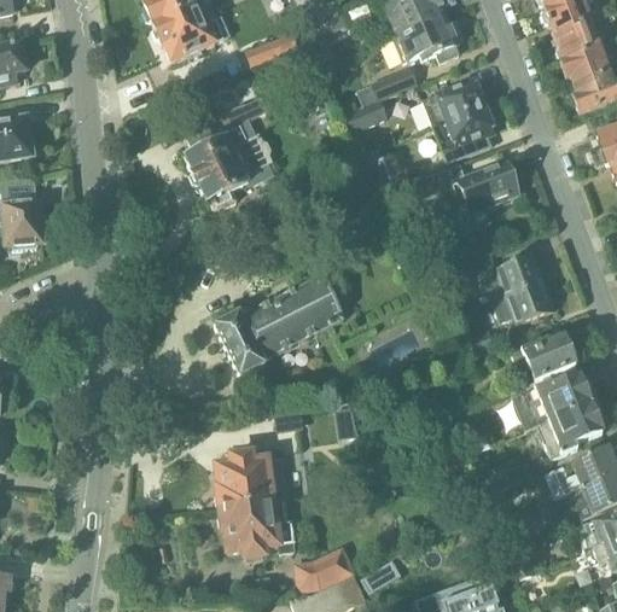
[(0,0),(0,13),(15,11),(12,0),(0,0)]
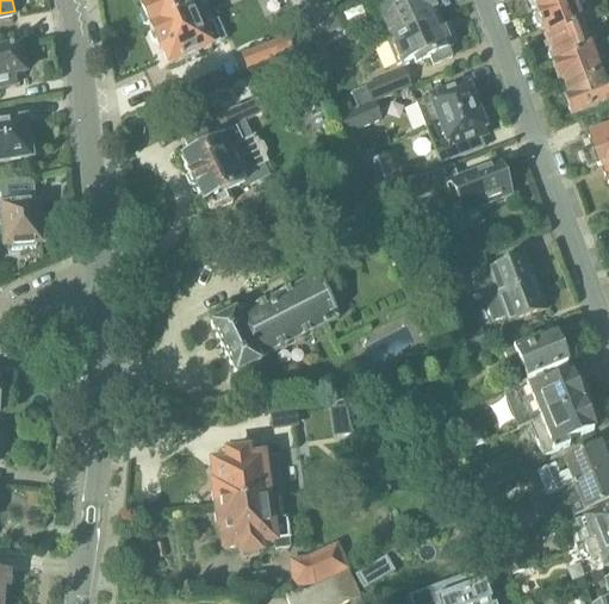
[(149,20),(151,25),(197,5),(207,0),(143,0),(144,2),(142,4),(143,7),(141,11),(144,19),(149,20)]
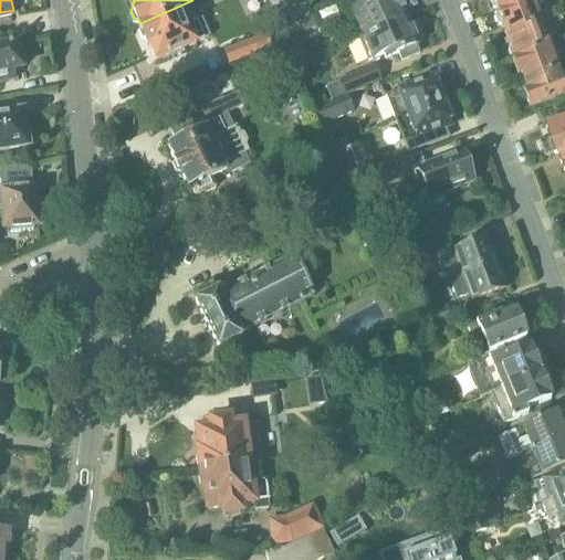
[(279,22),(312,8),(309,0),(293,0),(290,1),(289,0),(269,0),(279,22)]
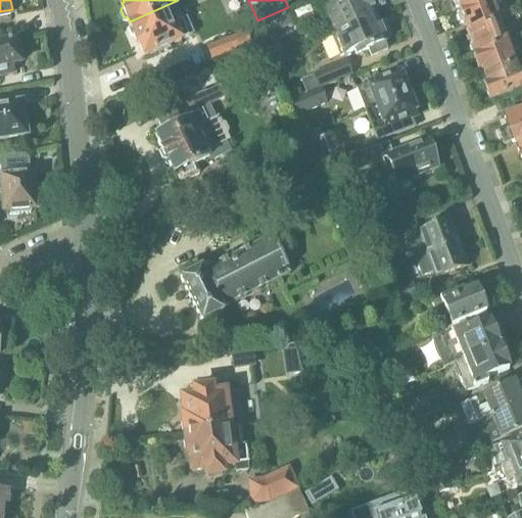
[(322,38),(332,33),(377,13),(374,7),(385,3),(383,0),(325,0),(320,2),(326,19),(316,25),(322,38)]
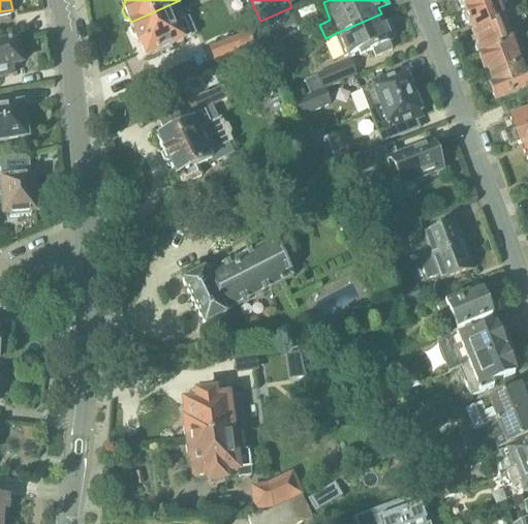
[(474,30),(505,18),(517,13),(511,0),(487,0),(466,7),(470,19),(468,21),(470,27),(473,28),(474,30)]
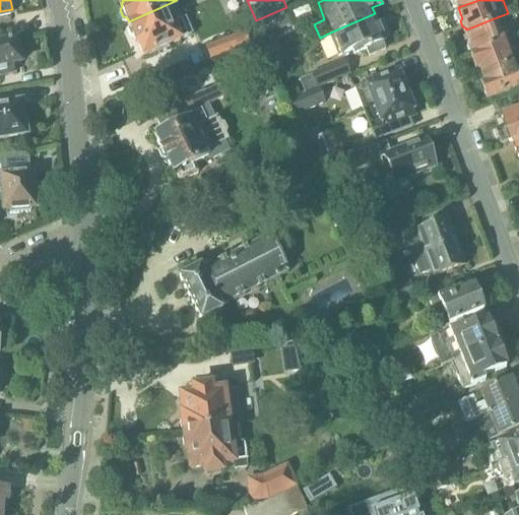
[(168,4),(129,21),(129,22),(127,26),(130,33),(134,34),(135,38),(137,37),(143,52),(181,36),(192,30),(186,15),(175,20),(168,4)]
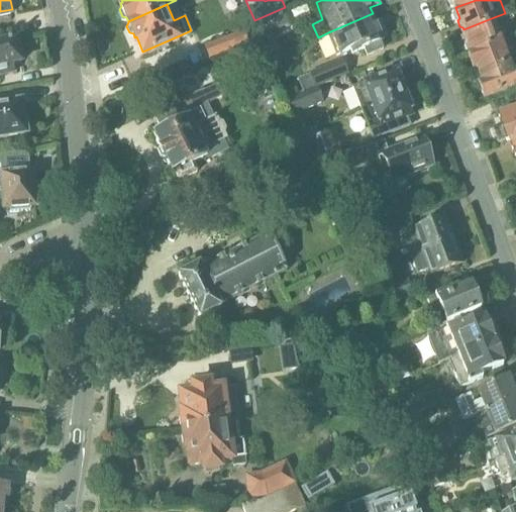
[(254,22),(260,33),(290,20),(285,9),(254,22)]
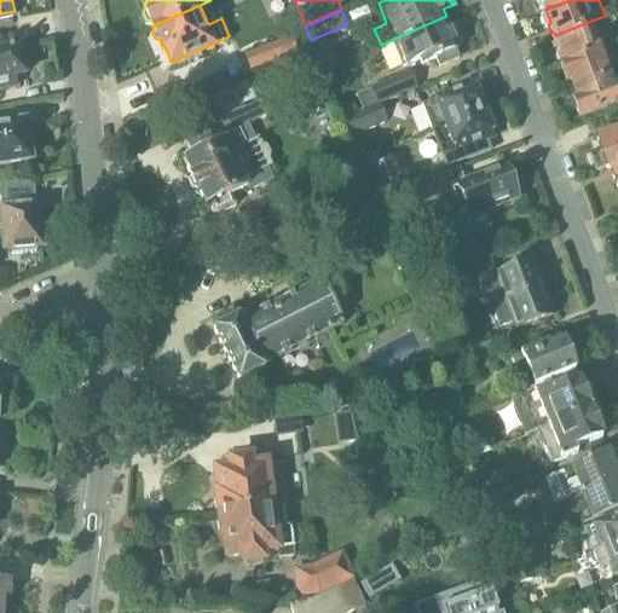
[(446,16),(393,39),(403,63),(420,56),(421,61),(437,55),(440,63),(458,55),(456,46),(458,45),(457,44),(463,41),(456,22),(450,24),(446,16)]
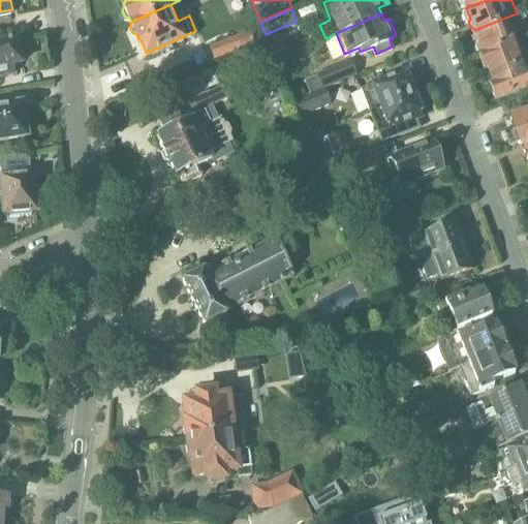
[(514,39),(505,18),(474,30),(477,39),(475,42),(477,48),(480,49),(482,51),(514,39)]
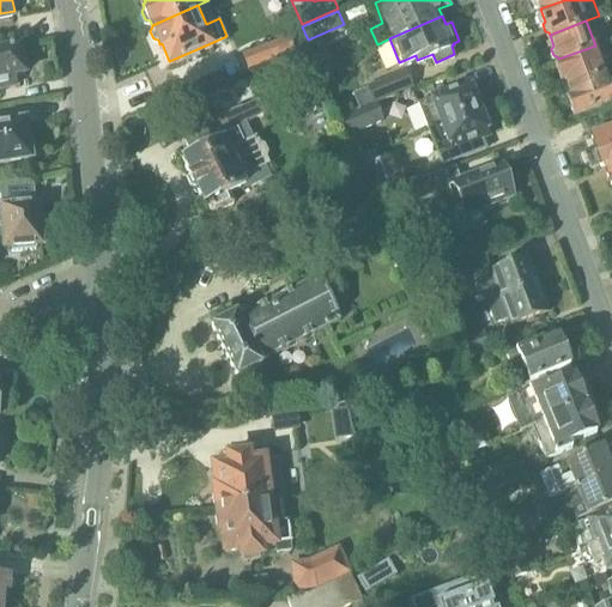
[(248,66),(295,49),(290,35),(243,52),(248,66)]
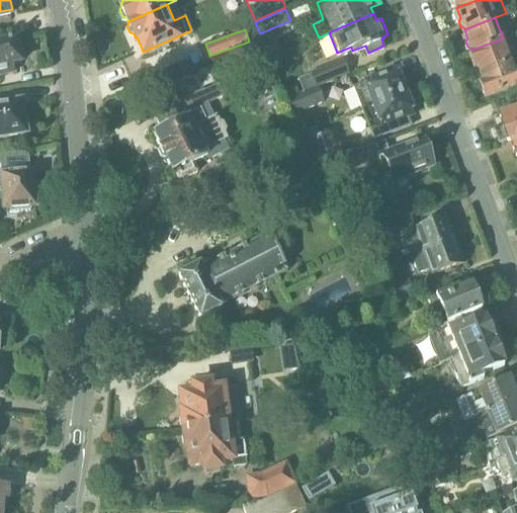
[(0,71),(17,68),(16,60),(24,59),(20,35),(0,39),(0,71)]
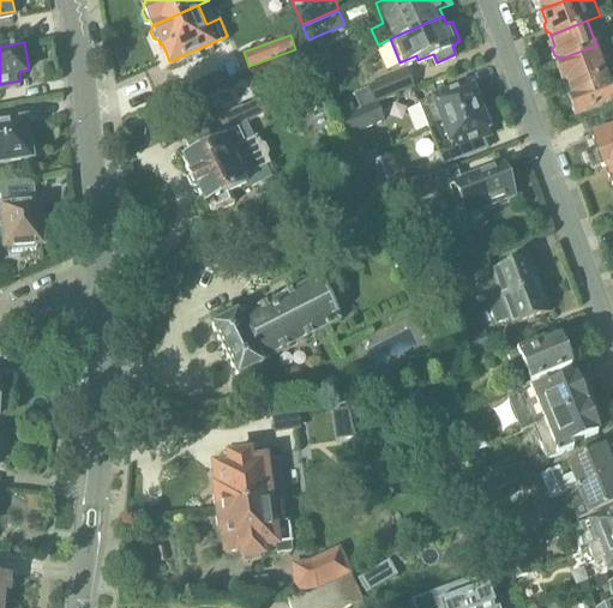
[(569,86),(606,72),(596,46),(559,59),(556,60),(563,78),(566,77),(569,86)]
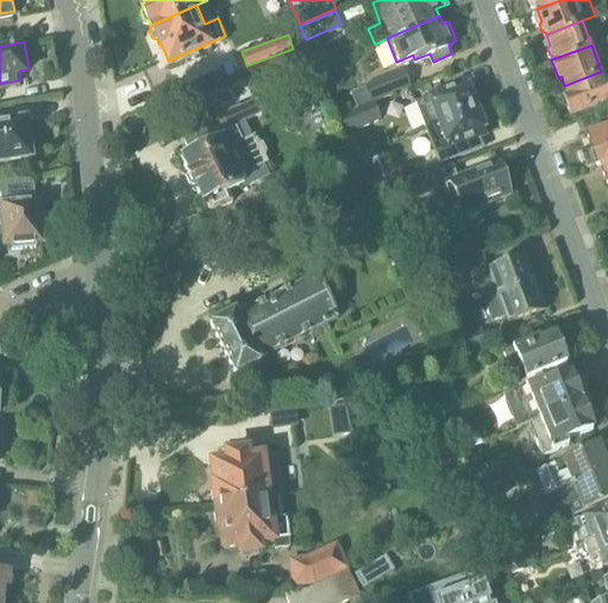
[(371,99),(409,83),(402,67),(365,83),(371,99)]
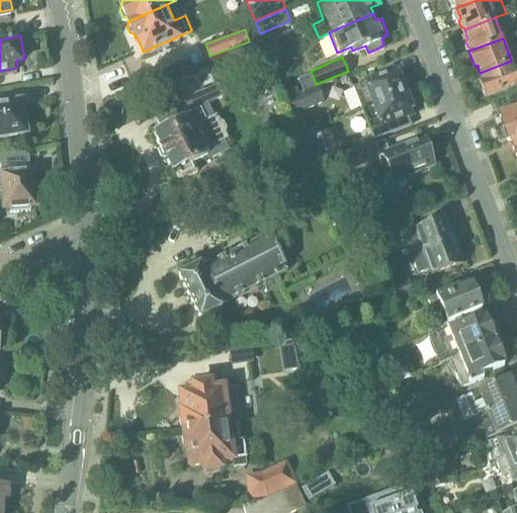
[(516,75),(511,61),(480,73),(483,79),(480,80),(485,95),(516,83),(516,75)]
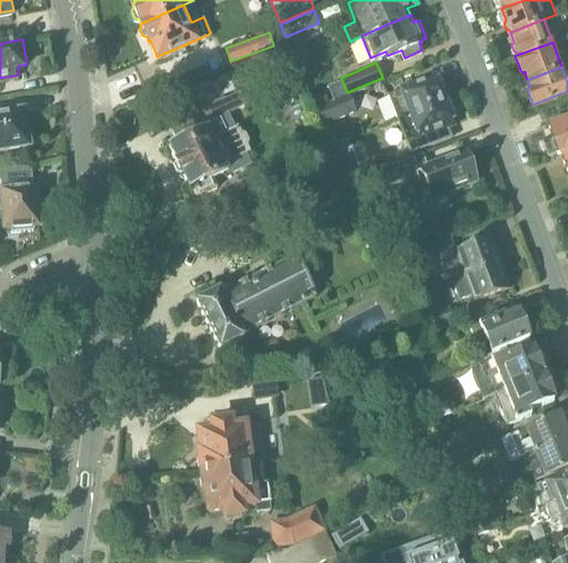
[(398,117),(410,111),(449,96),(445,83),(441,84),(436,71),(399,84),(400,88),(388,92),(398,117)]
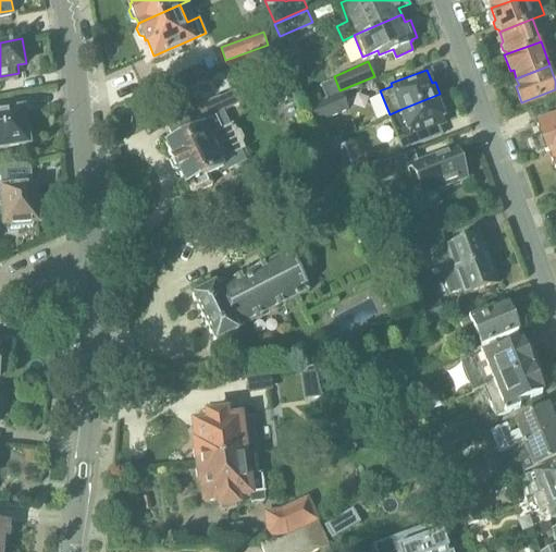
[(273,77),(279,92),(297,85),(292,71),(273,77)]
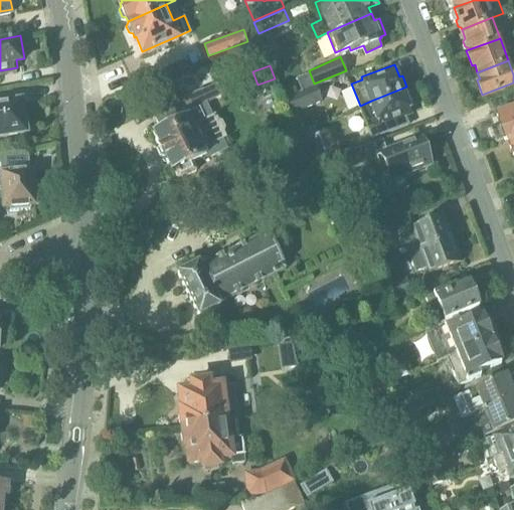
[(279,90),(275,78),(258,85),(262,97),(279,90)]
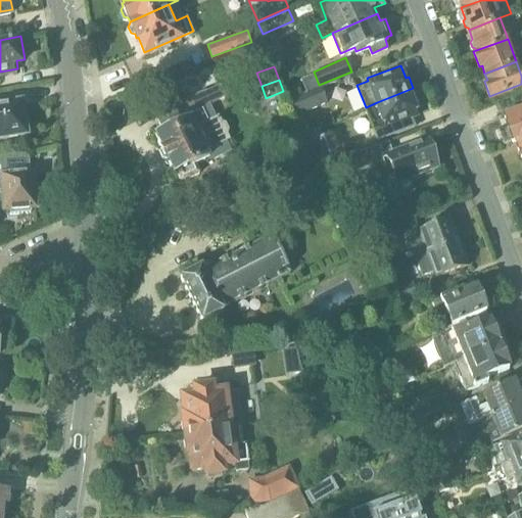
[(164,130),(156,133),(164,149),(175,171),(179,169),(182,178),(200,170),(196,160),(209,155),(210,157),(231,148),(227,138),(230,137),(227,132),(229,128),(226,122),(222,121),(220,115),(217,116),(210,103),(214,102),(212,100),(231,92),(226,81),(207,89),(207,88),(184,98),(188,107),(178,111),(159,120),(164,130)]
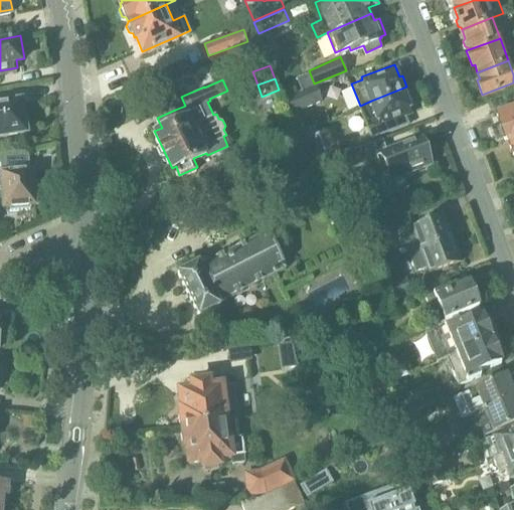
[(316,82),(283,97),(290,113),(299,109),(322,99),(316,82)]
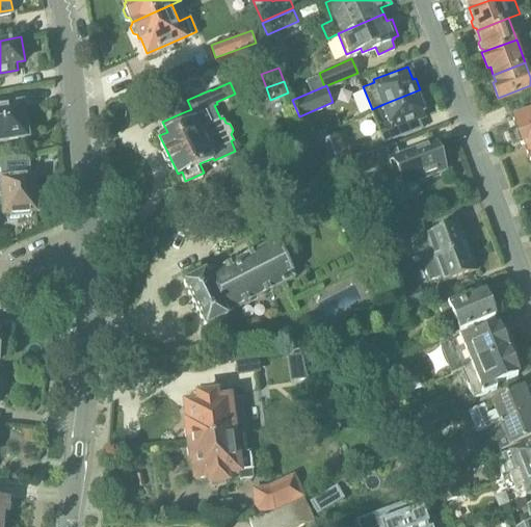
[(425,102),(420,89),(383,104),(388,114),(375,119),(383,140),(423,126),(420,119),(427,115),(422,103),(425,102)]
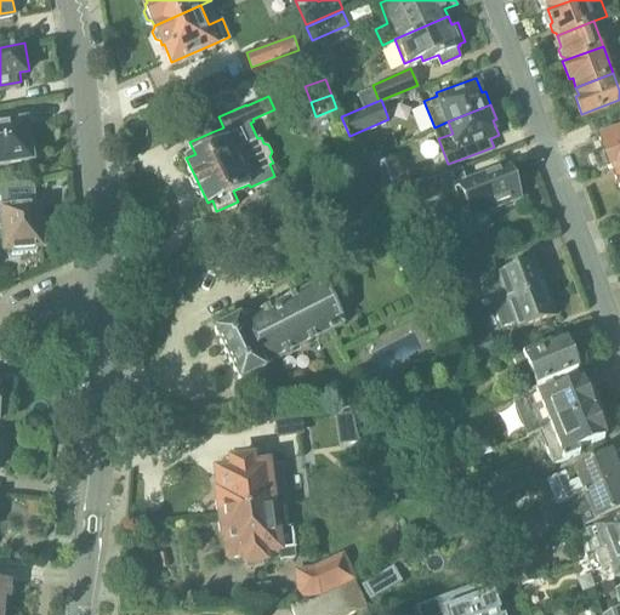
[(0,161),(33,157),(32,153),(37,149),(35,140),(29,137),(27,119),(10,121),(9,115),(0,117),(0,161)]
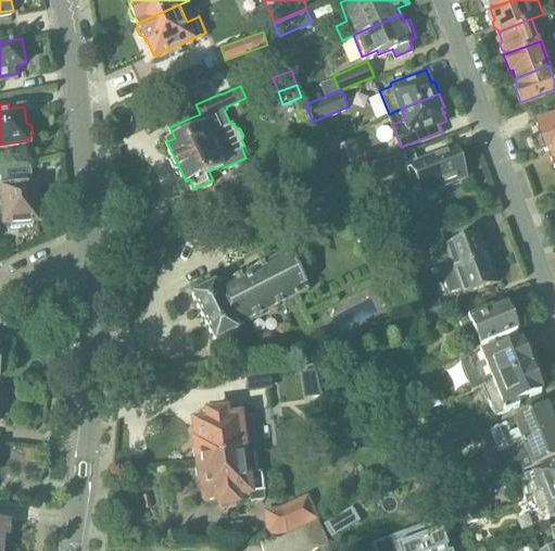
[(546,147),(546,148),(554,143),(554,109),(554,112),(534,121),(539,130),(537,132),(538,133),(529,137),(534,150),(543,147),(544,148),(546,147)]
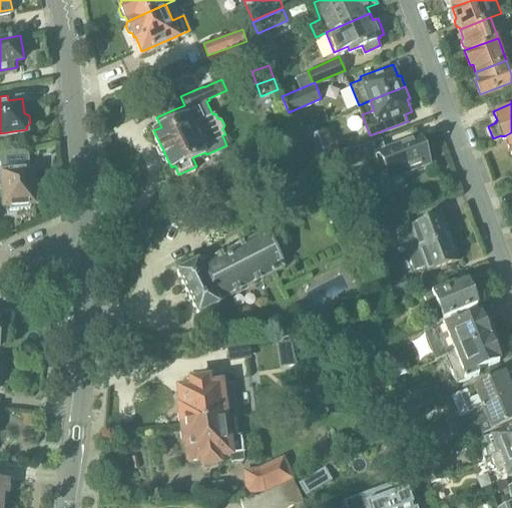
[(298,108),(289,112),(296,129),(305,126),(298,108)]
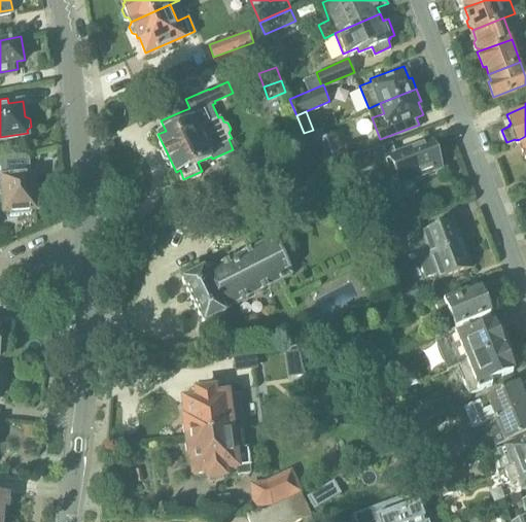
[(326,172),(348,164),(347,159),(337,131),(313,142),(326,172)]
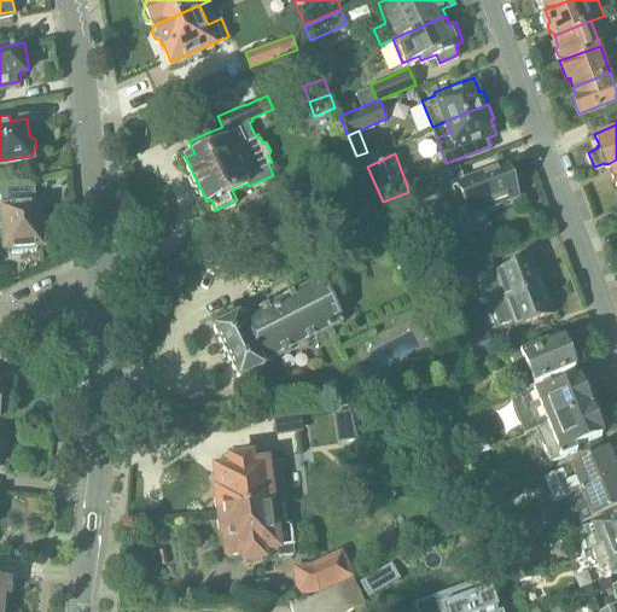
[(420,162),(405,168),(409,179),(425,173),(420,162)]
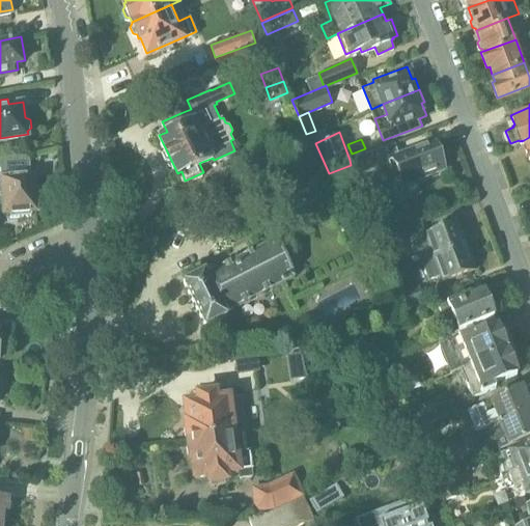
[(443,163),(445,160),(442,154),(440,153),(435,139),(392,155),(386,157),(397,185),(445,166),(443,163)]
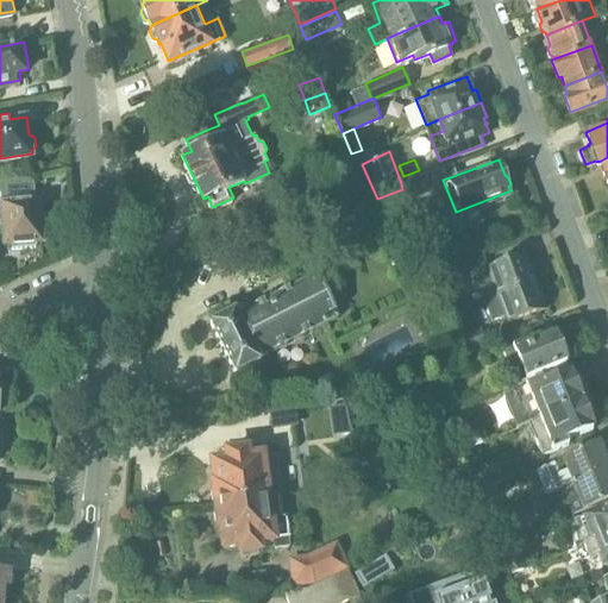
[(445,164),(412,176),(418,190),(443,180),(450,177),(445,164)]
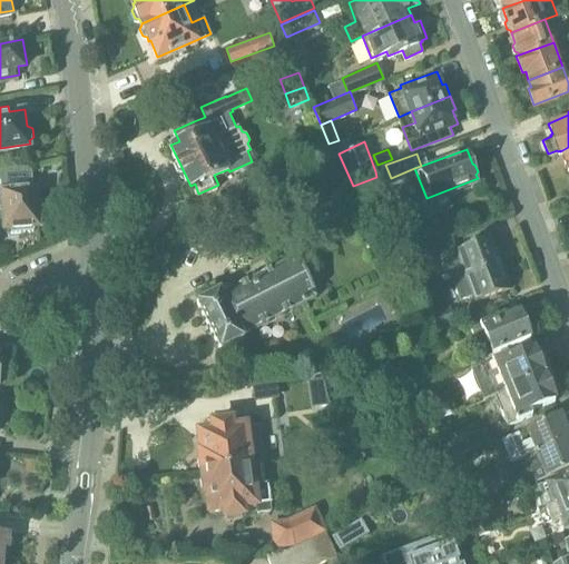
[(11,225),(11,228),(33,227),(33,224),(39,223),(38,185),(33,186),(32,161),(0,166),(0,217),(5,217),(5,225),(11,225)]
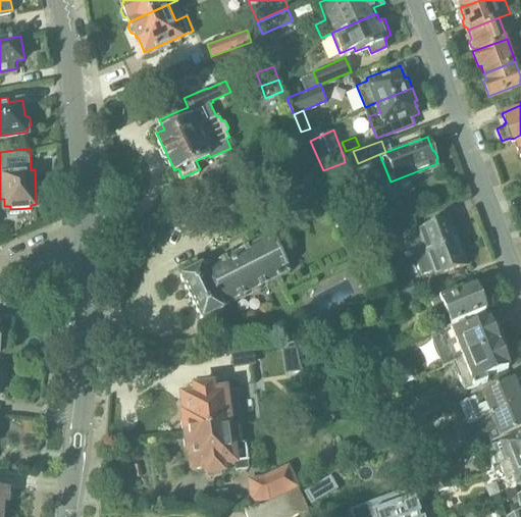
[(274,177),(293,171),(290,163),(271,169),(274,177)]
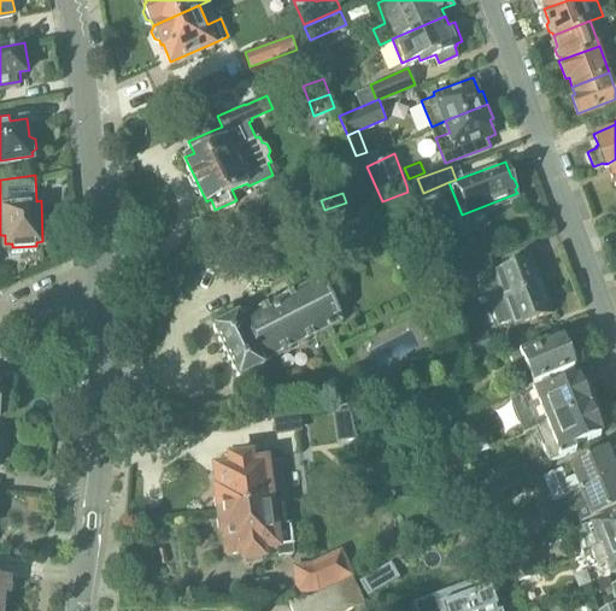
[(426,250),(420,233),(410,236),(416,253),(426,250)]
